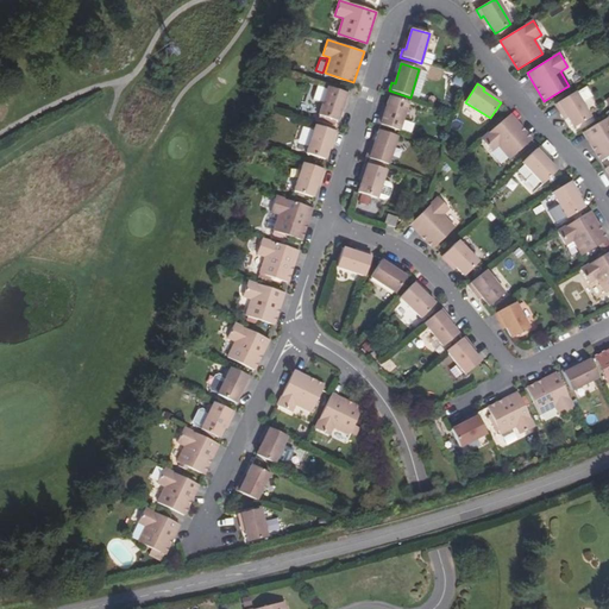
[(345,100),(347,101),(350,94),(328,86),(319,114),(338,120),(341,108),(345,100)]
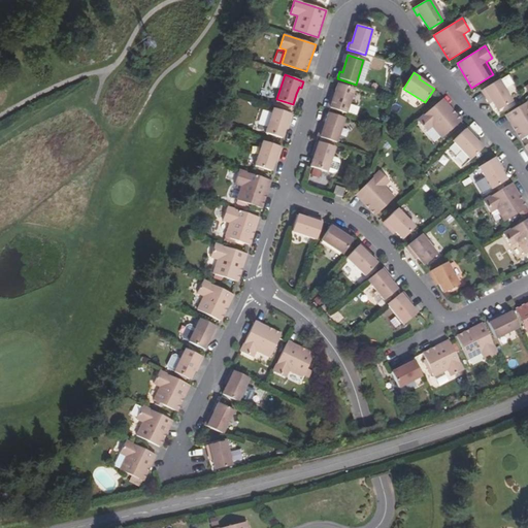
[(275,75),(271,86),(277,88),(281,77),(275,75)]
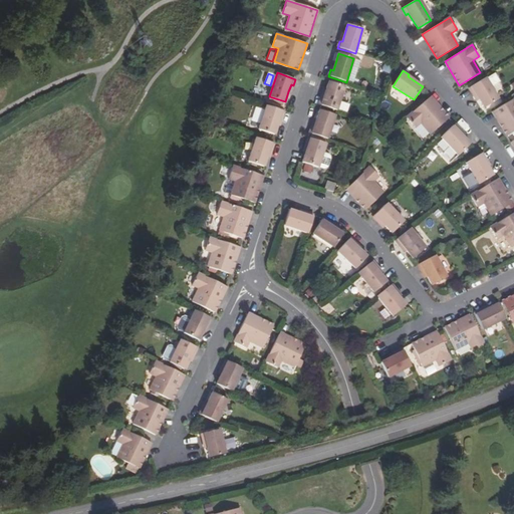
[(485,78),(468,88),(472,94),(475,92),(479,99),(484,107),(498,99),(485,78)]
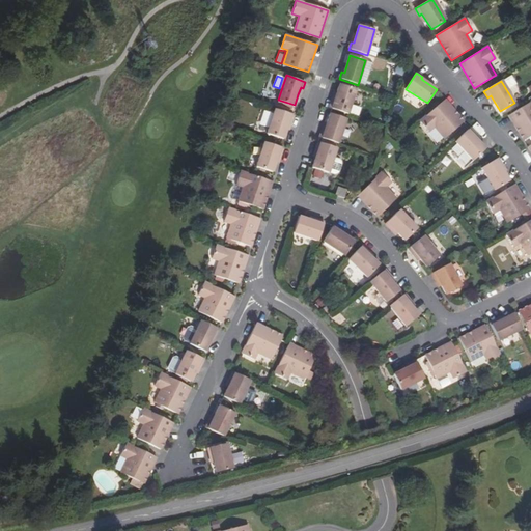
[(335,103),(332,102),(330,109),(347,114),(356,90),(340,85),(337,95),(335,103)]
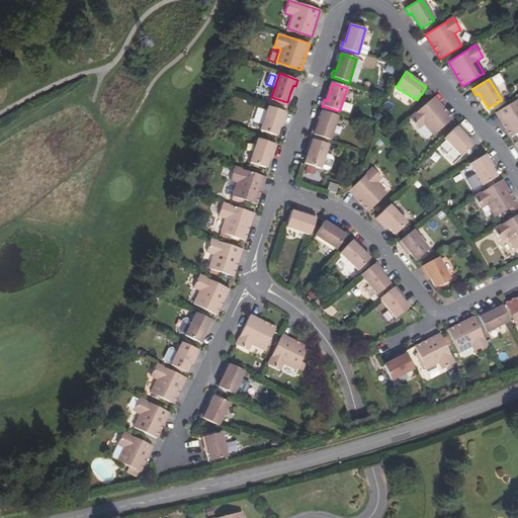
[(434,135),(453,117),(435,96),(409,118),(418,128),(424,123),(434,135)]
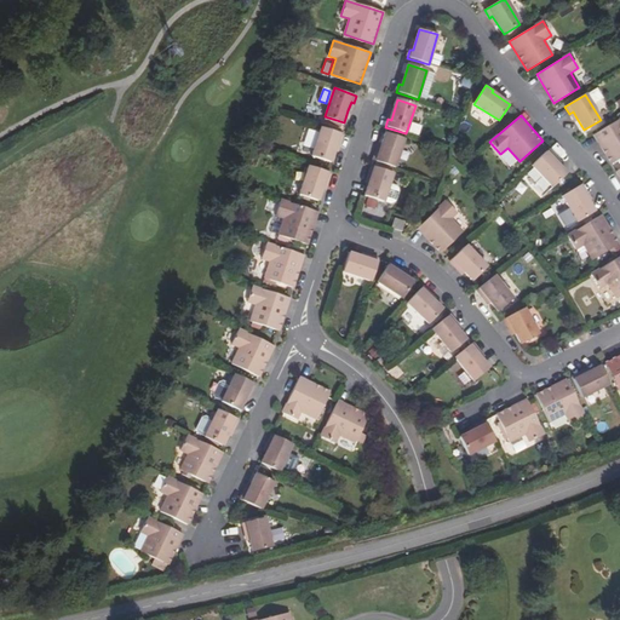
[(619,118),(593,135),(606,155),(610,164),(619,158),(619,118)]
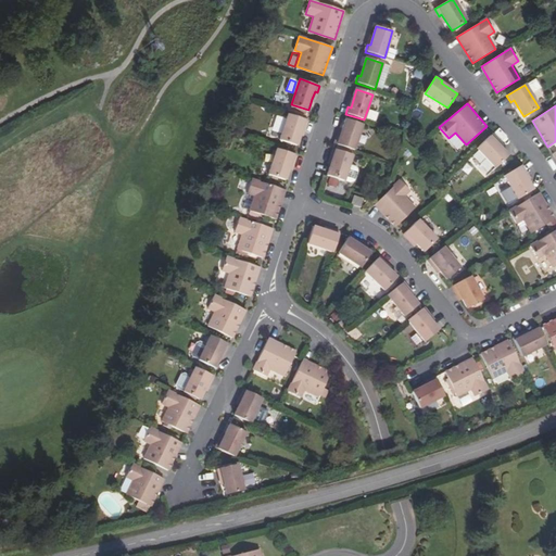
[(303,127),(305,128),(308,121),(288,114),(279,139),(297,144),(300,135),(303,127)]
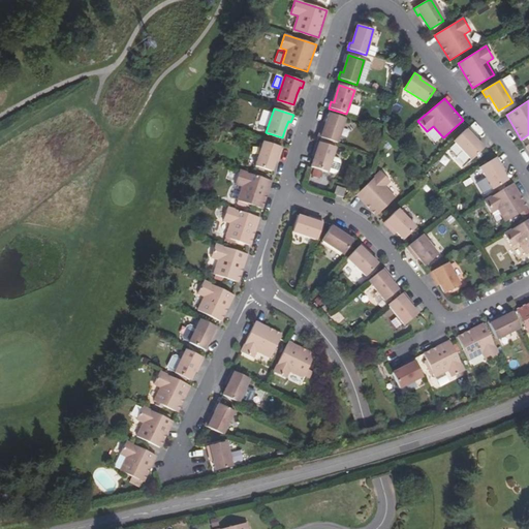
[(260,110),(257,120),(267,123),(270,112),(260,110)]
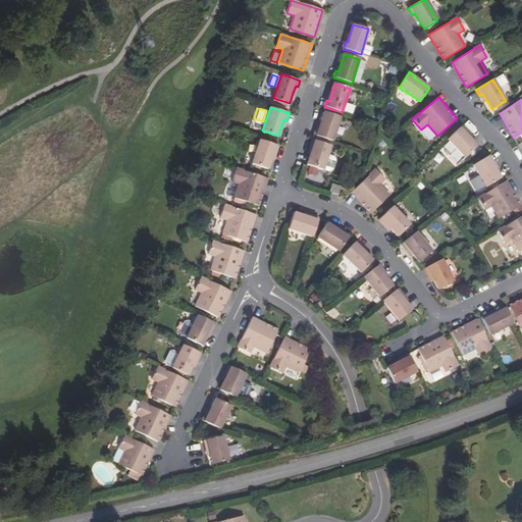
[(319,131),(316,129),(314,136),(332,142),(340,117),(325,112),(322,122),(319,131)]
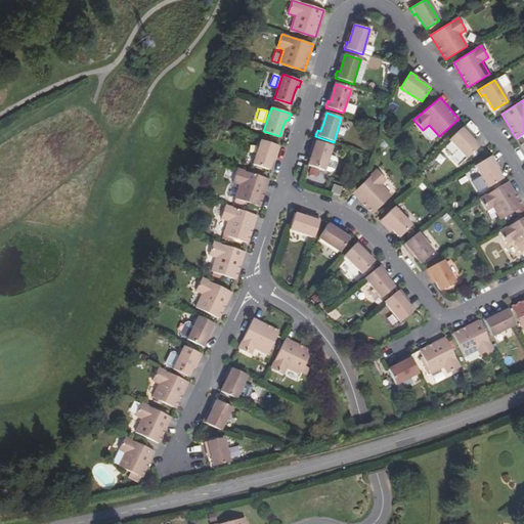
[(468,132),(470,131),(465,126),(450,139),(468,157),(480,145),(473,138),(468,132)]
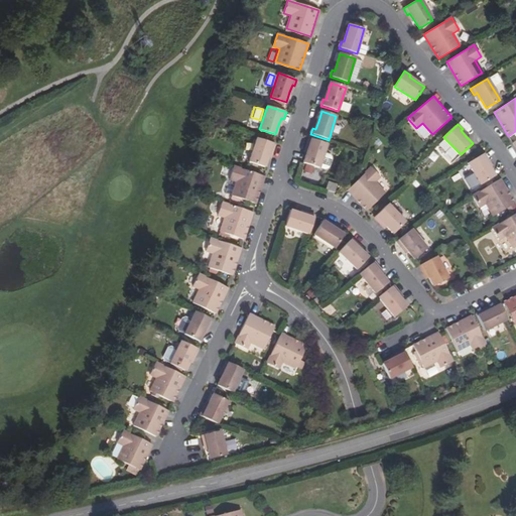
[(270,149),(273,150),(275,143),(257,137),(249,160),(265,166),(268,156),(270,149)]
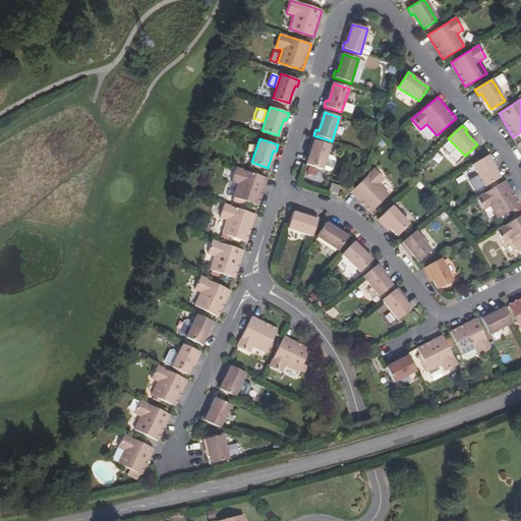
[(331,146),(312,139),(310,148),(312,148),(310,156),(307,165),(323,170),(331,146)]
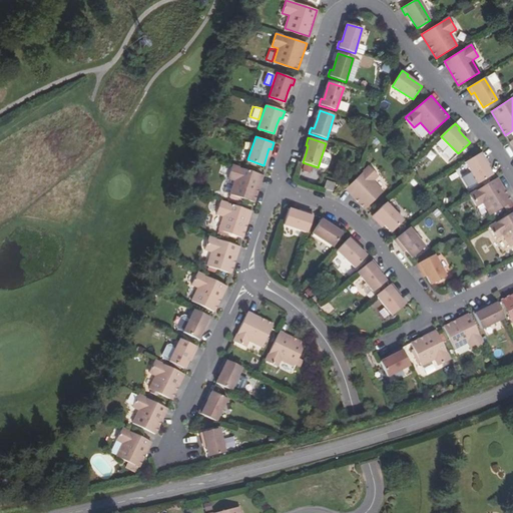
[(323,153),(319,166),(326,169),(330,155),(323,153)]
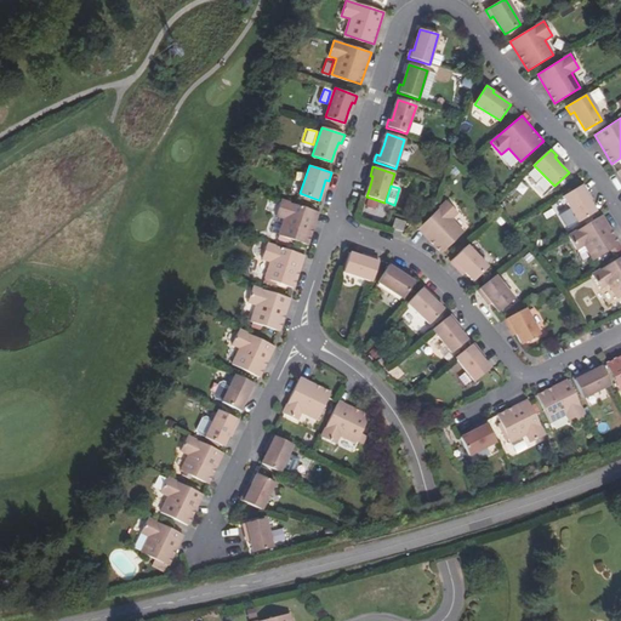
[(587,193),(582,186),(563,197),(579,223),(596,212),(590,203),(585,194),(587,193)]
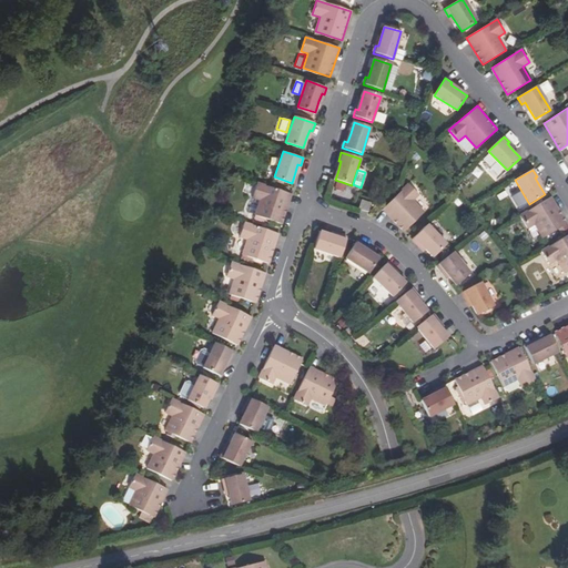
[(336,181),(333,189),(345,193),(347,185),(336,181)]
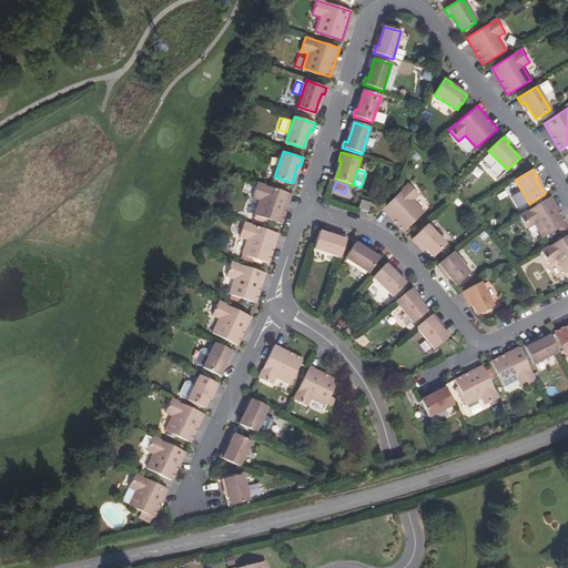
[(282,223),(292,193),(256,182),(251,196),(260,199),(255,214),(282,223)]
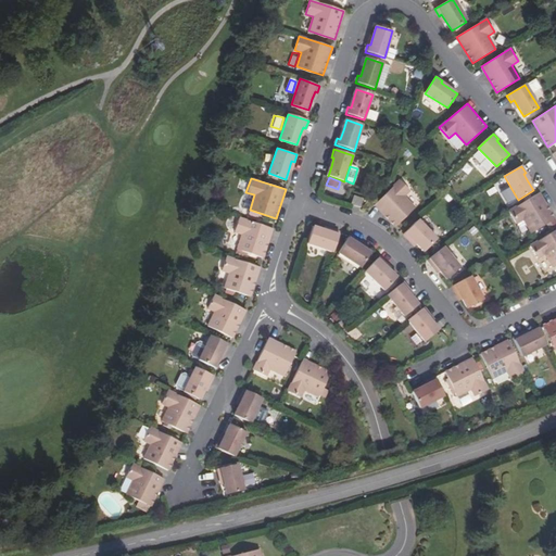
[(404,196),(409,190),(400,180),(375,205),(396,227),(415,207),(404,196)]
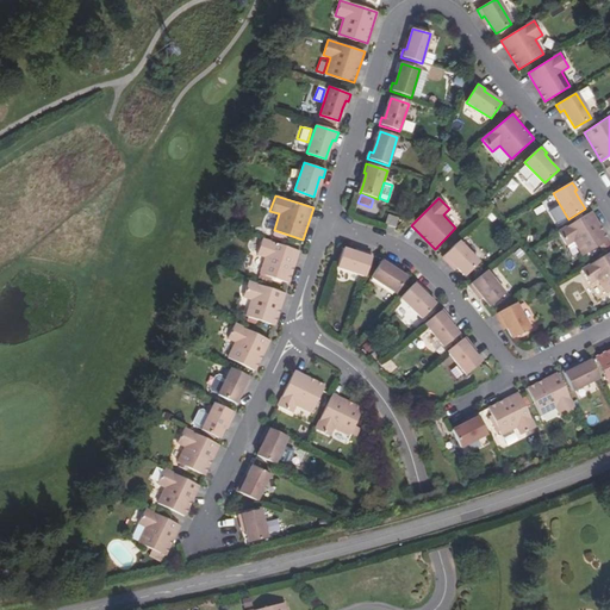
[(583,255),(608,240),(591,211),(558,231),(566,246),(573,241),(583,255)]
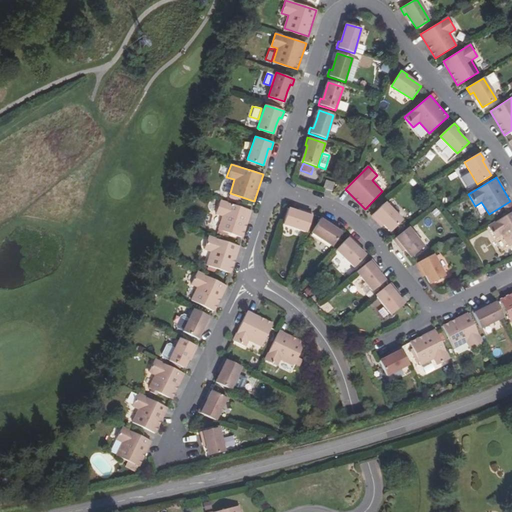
[(332,190),(334,182),(326,180),(324,188),(332,190)]
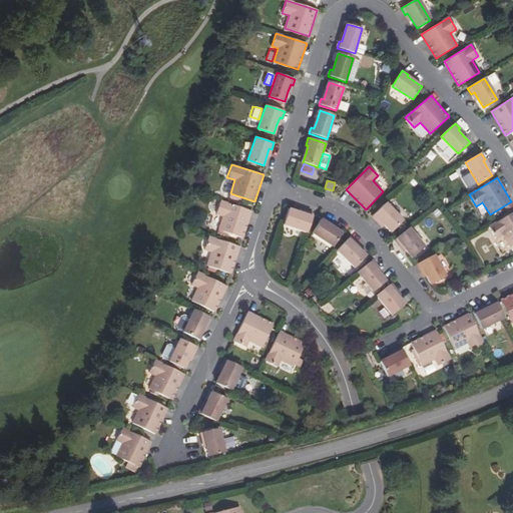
[(242,237),(251,210),(219,200),(215,213),(222,215),(218,230),(242,237)]
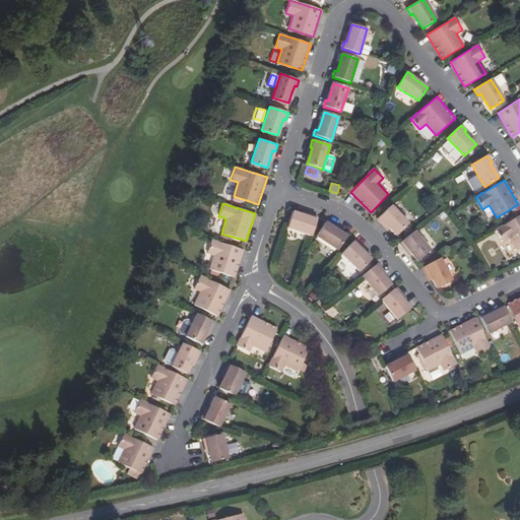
[(391,205),(377,218),(382,224),(384,222),(389,228),(396,236),(408,223),(391,205)]
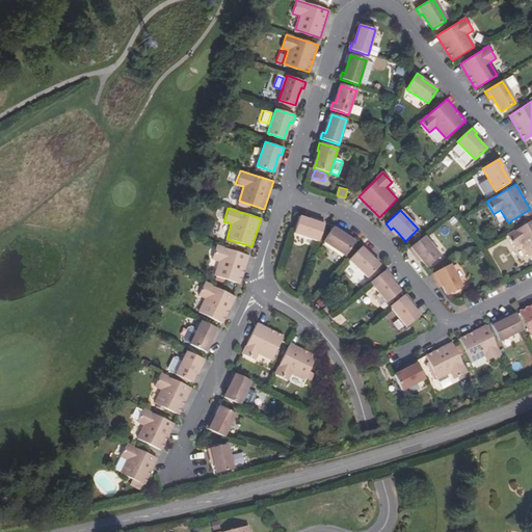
[(295,233),(319,241),(325,221),(317,219),(317,222),(310,220),(299,217),(295,233)]
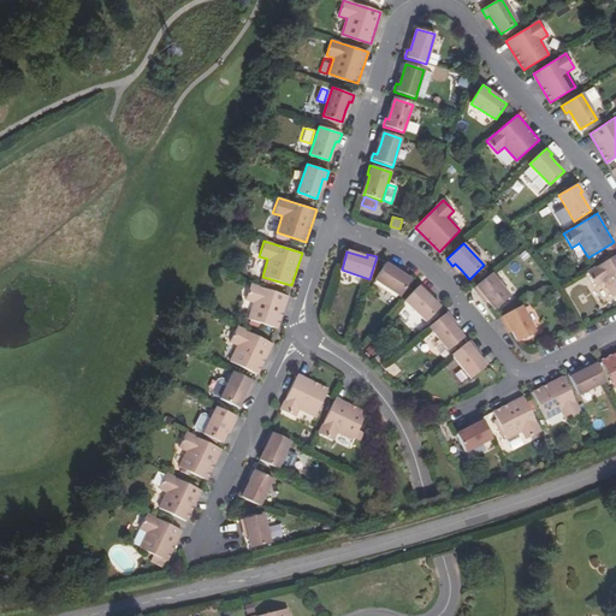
[(611,297),(615,294),(615,255),(587,272),(594,286),(603,283),(611,297)]
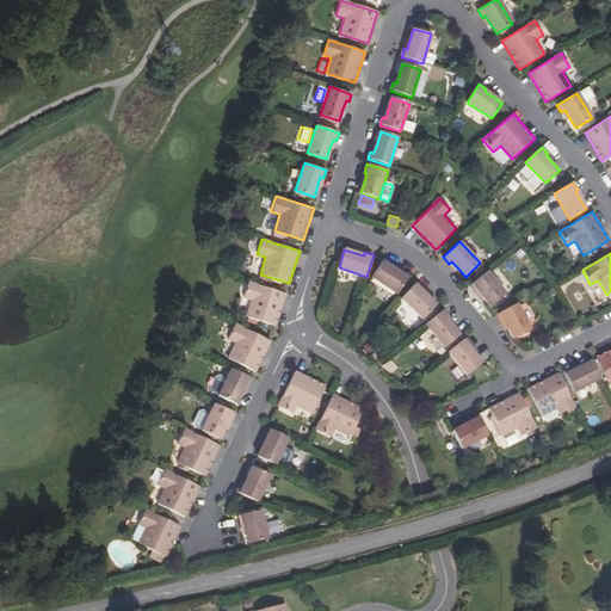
[(384,259),(372,278),(397,294),(407,278),(397,271),(390,266),(392,263),(384,259)]
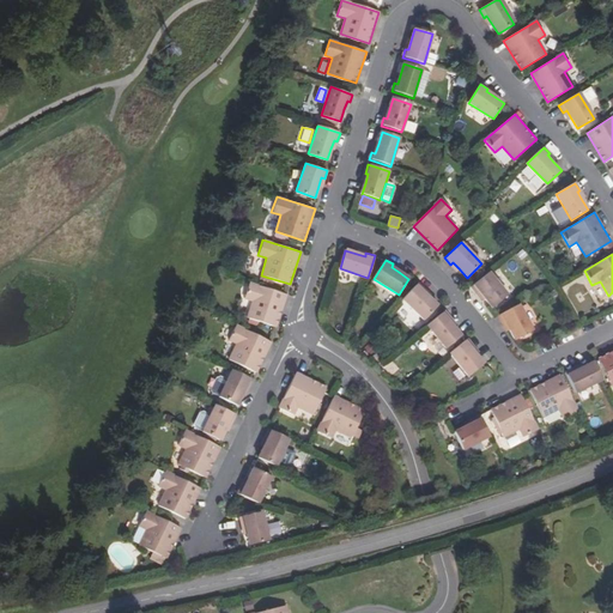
[(507,295),(489,272),(471,286),(477,293),(479,292),(485,298),(492,308),(507,295)]
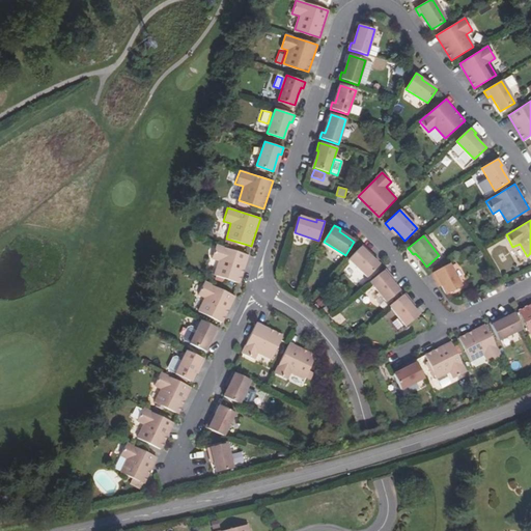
[(240,282),(248,255),(216,245),(212,258),(218,260),(214,274),(240,282)]
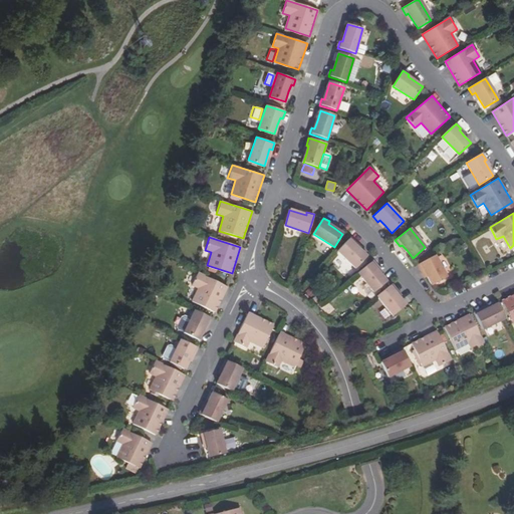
[(357,242),(351,237),(338,251),(356,268),(366,256),(360,250),(354,244),(357,242)]
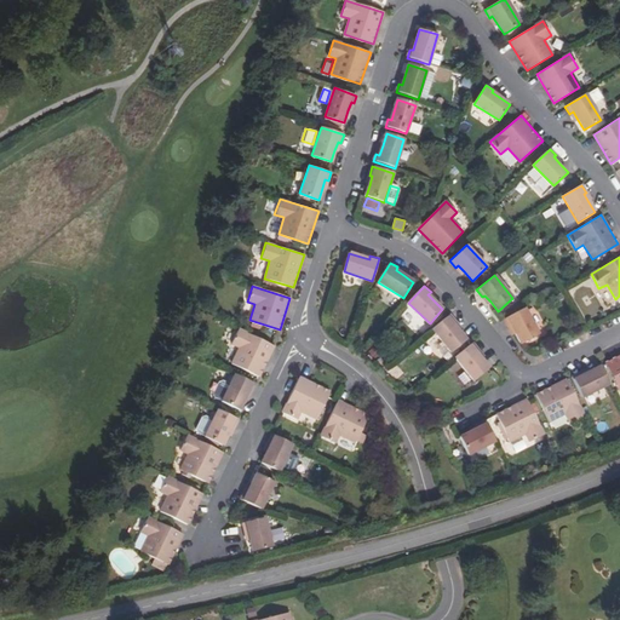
[(524,306),(504,317),(507,326),(511,325),(515,332),(521,343),(538,333),(524,306)]
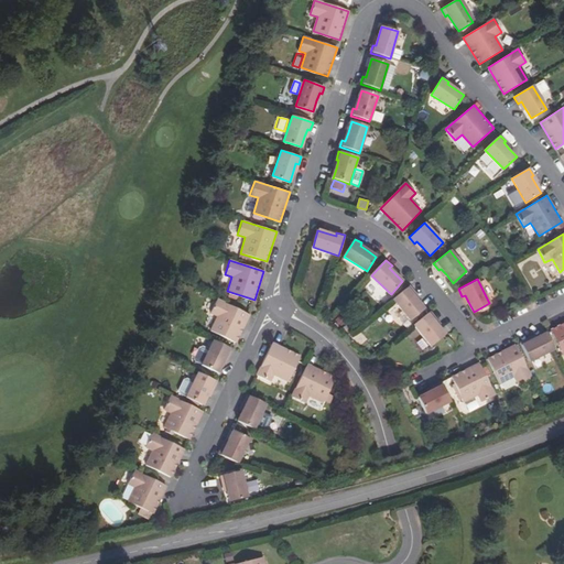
[(414,293),(410,285),(392,300),(410,321),(423,310),(416,301),(412,295),(414,293)]
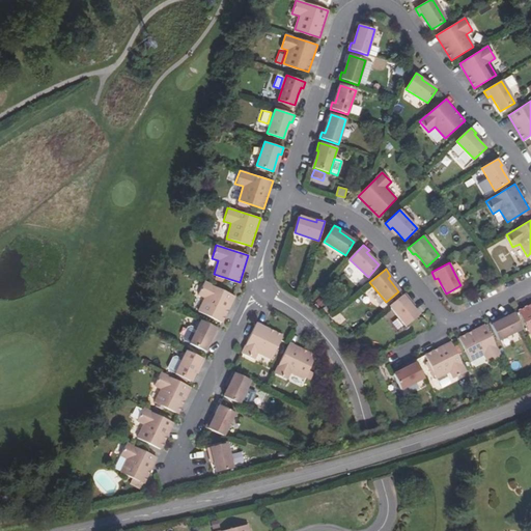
[(222,322),(234,296),(204,281),(198,294),(205,298),(199,310),(222,322)]
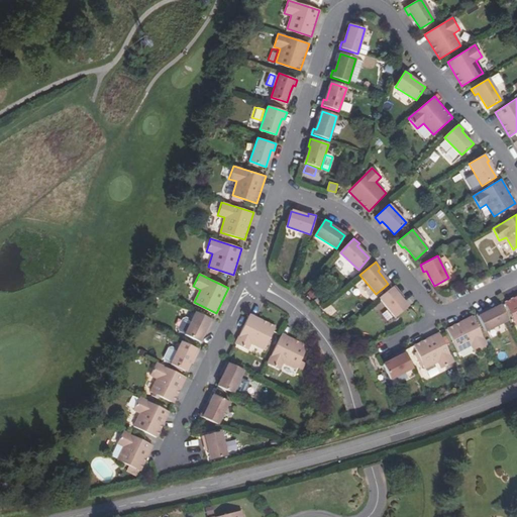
[(399,292),(395,286),(380,298),(395,318),(408,308),(401,300),(397,294),(399,292)]
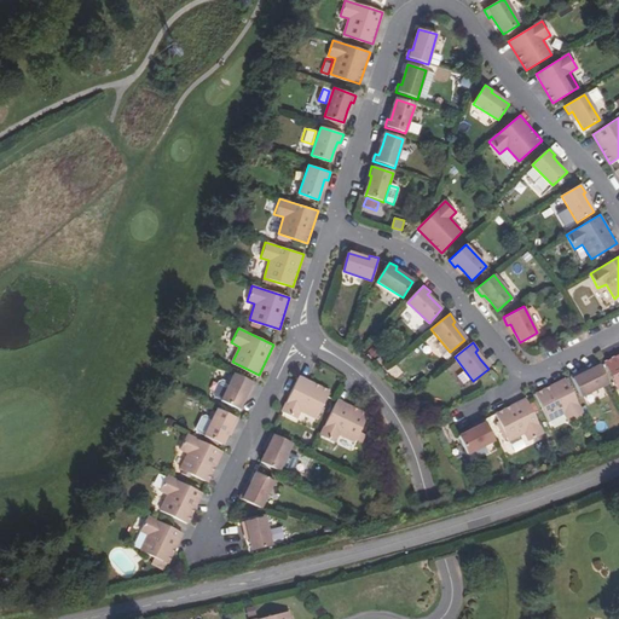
[(618,354),(603,363),(618,391),(618,389),(618,354)]
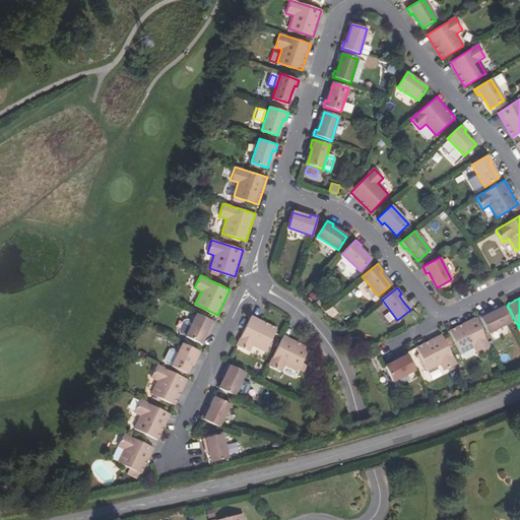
[(489,333),(511,322),(504,307),(495,312),(488,315),(485,312),(479,316),(489,333)]
